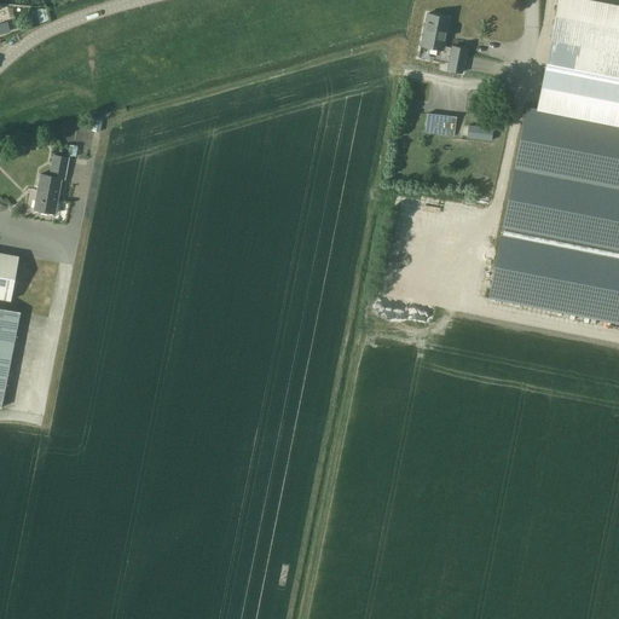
[(618,4),(596,0),(557,0),(537,109),(527,106),(490,295),(618,319),(618,4)]
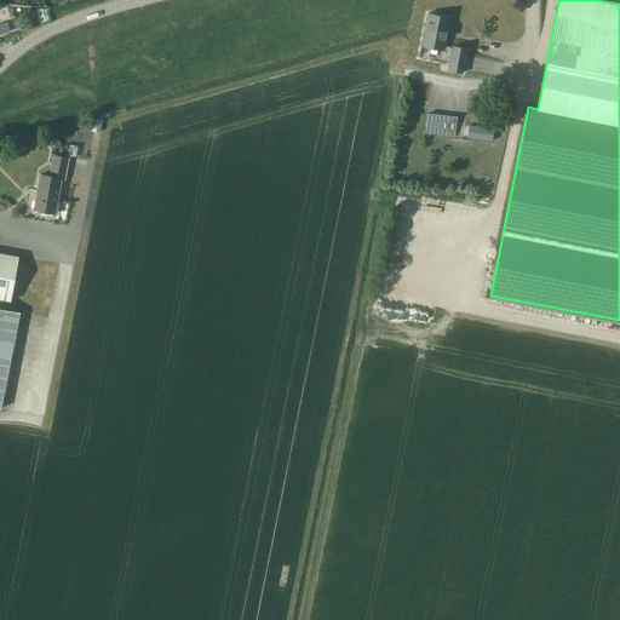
[(35,11),(40,22),(51,17),(47,6),(35,11)]
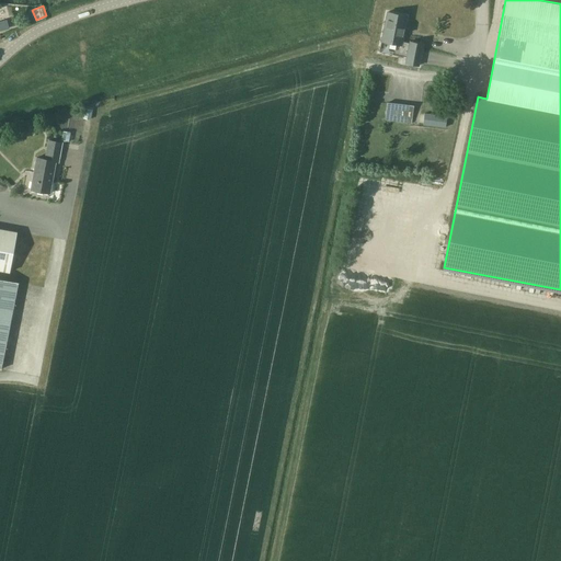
[(388,12),(381,41),(401,45),(399,53),(408,54),(405,63),(419,66),(423,44),(410,42),(410,43),(402,42),(408,15),(388,12)]
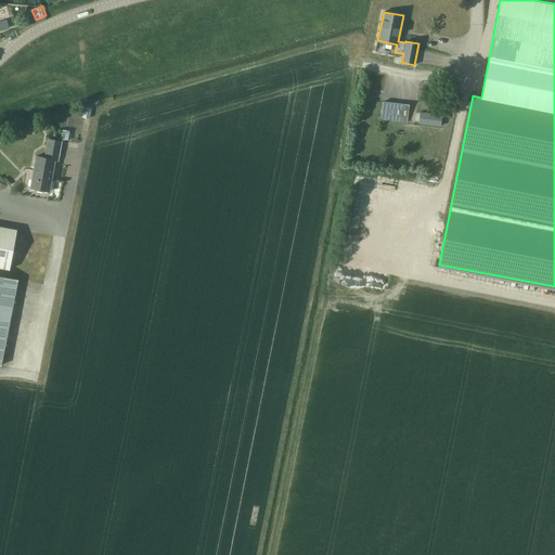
[(0,29),(9,27),(7,20),(0,22),(0,29)]
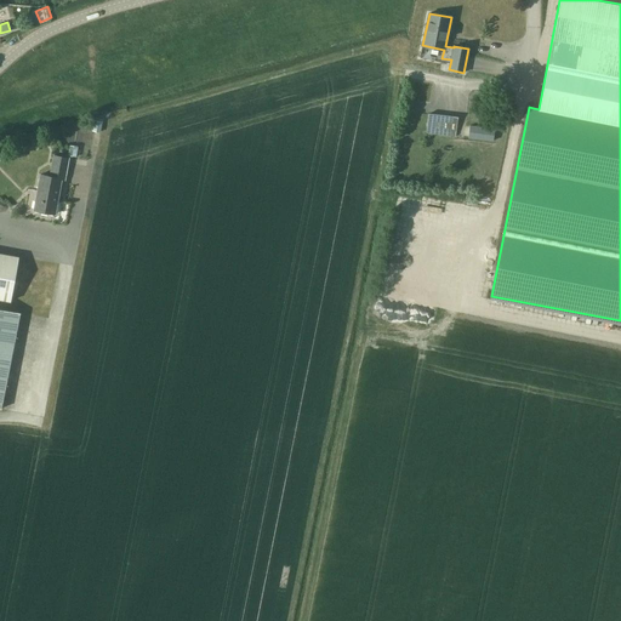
[(429,113),(428,115),(427,132),(456,136),(459,117),(429,113)]
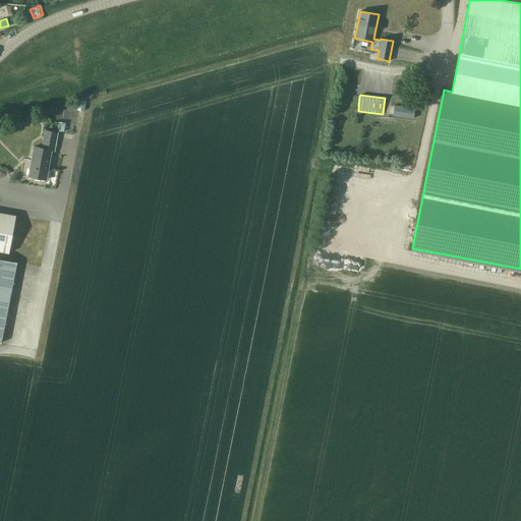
[(393,105),(392,115),(413,118),(414,107),(393,105)]
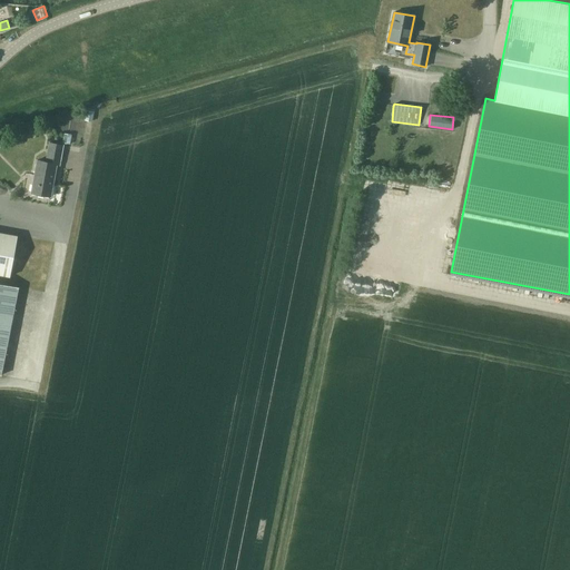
[(58,163),(59,163),(61,151),(62,145),(49,143),(46,160),(37,158),(31,192),(52,195),(58,163)]
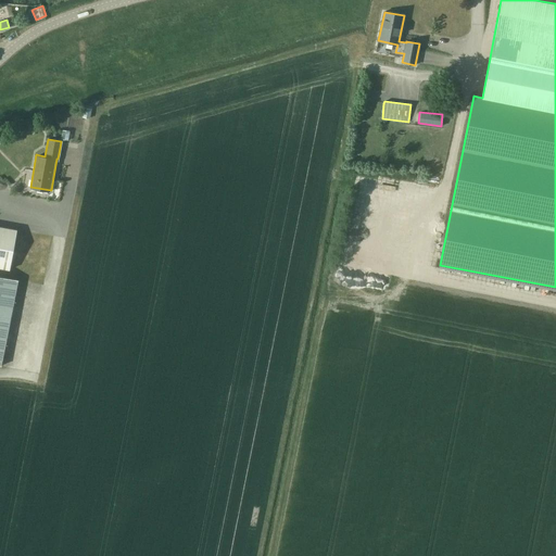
[(0,235),(0,263),(12,266),(17,239),(0,235)]
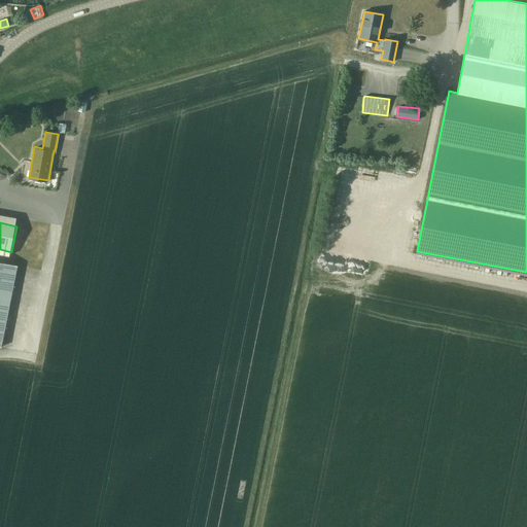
[(0,345),(3,346),(18,264),(0,260),(0,345)]
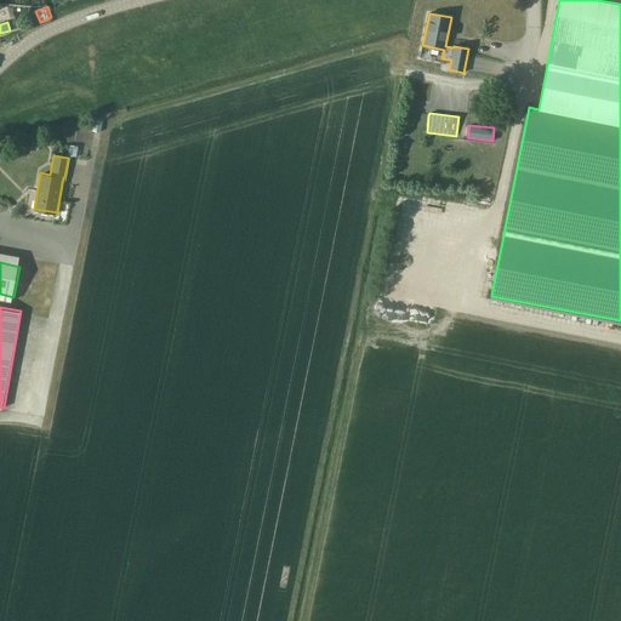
All buildings are outlined.
